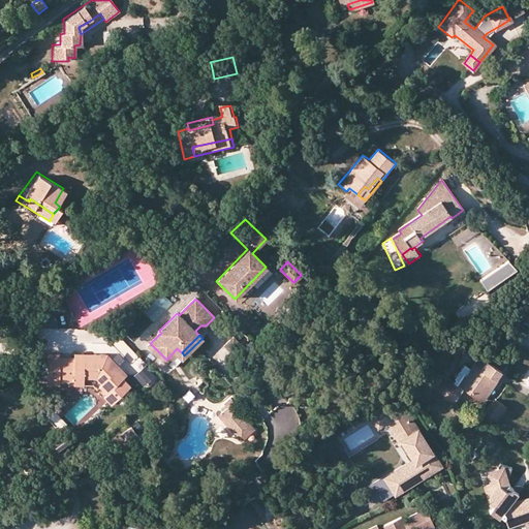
[(243,346),(234,337),(224,346),(234,355),(243,346)]
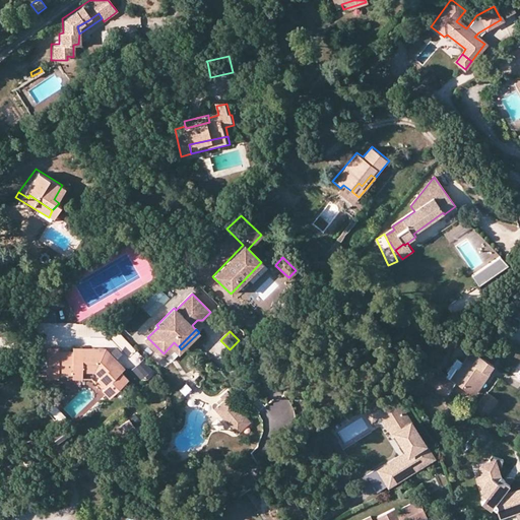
[(447,359),(458,346),(450,340),(436,350),(447,359)]
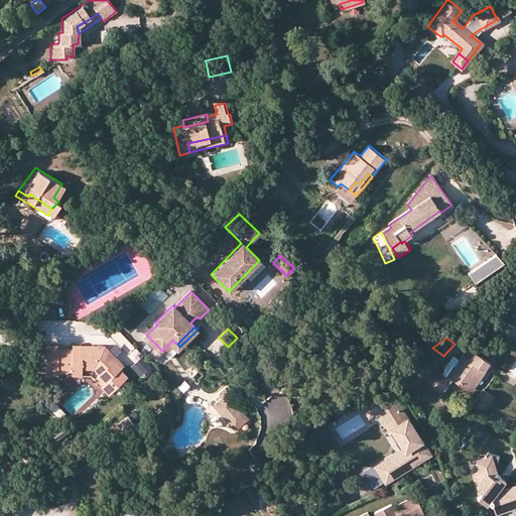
[(164,353),(175,343),(172,340),(162,351),(164,353)]
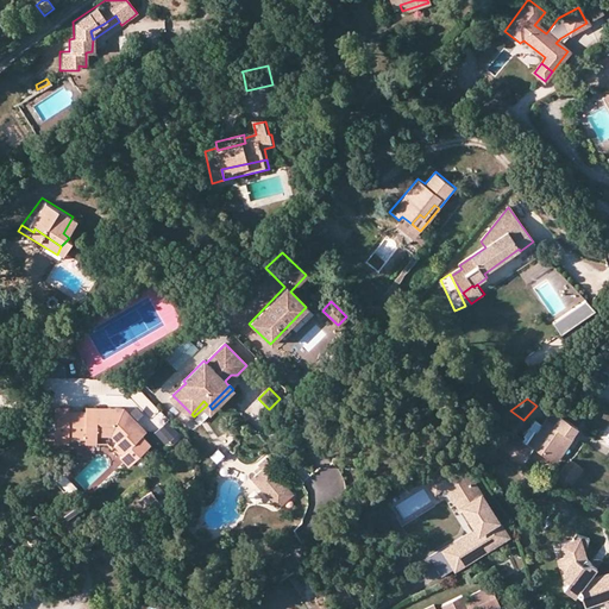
[(96,433),(112,433),(118,440),(115,443),(115,444),(124,451),(146,429),(124,406),(106,406),(106,410),(86,410),(68,410),(68,406),(56,405),(56,440),(68,440),(68,437),(86,437),(86,427),(96,427),(96,433)]
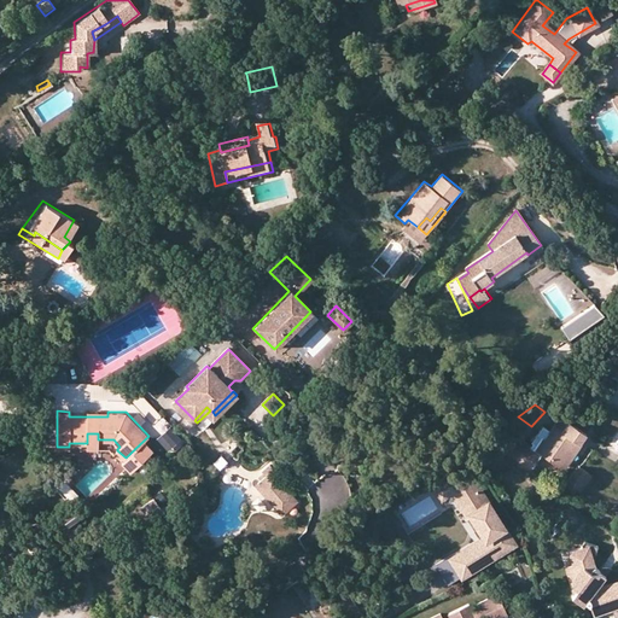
[(519,462),(532,471),(542,458),(558,468),(575,443),(579,447),(587,437),(560,418),(551,431),(542,425),(530,447),(518,438),(506,453),(519,462)]
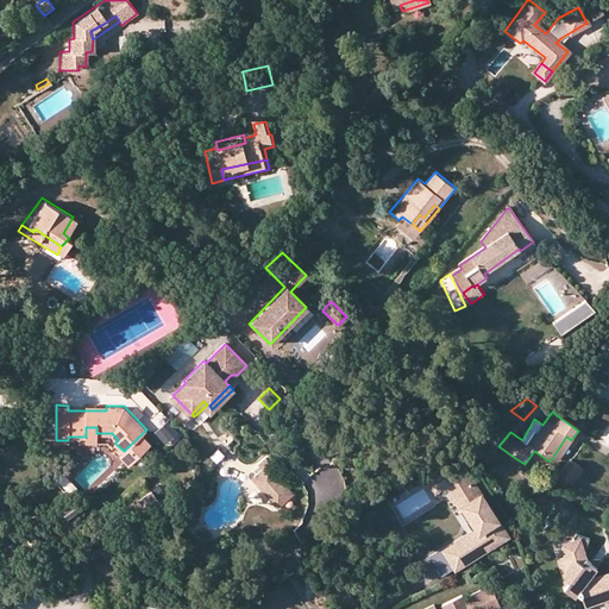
[(155,427),(163,443),(177,435),(170,420),(155,427)]
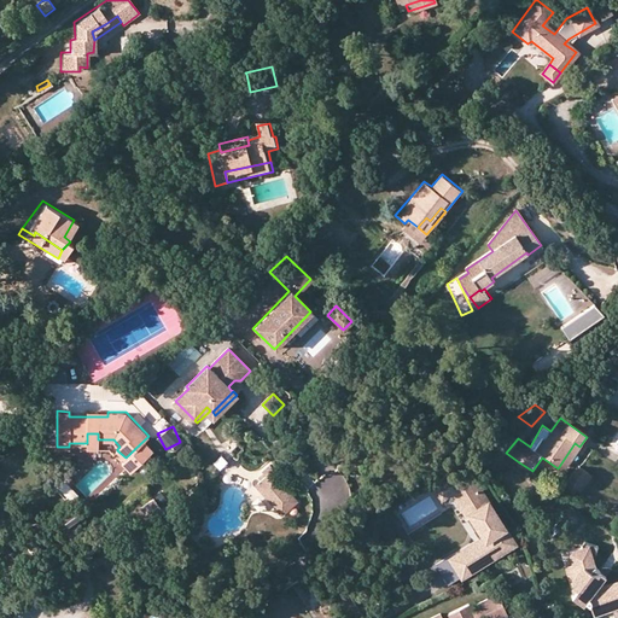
[(87,443),(87,448),(109,448),(115,453),(117,450),(117,449),(120,447),(114,439),(98,439),(98,433),(87,433),(87,443)]
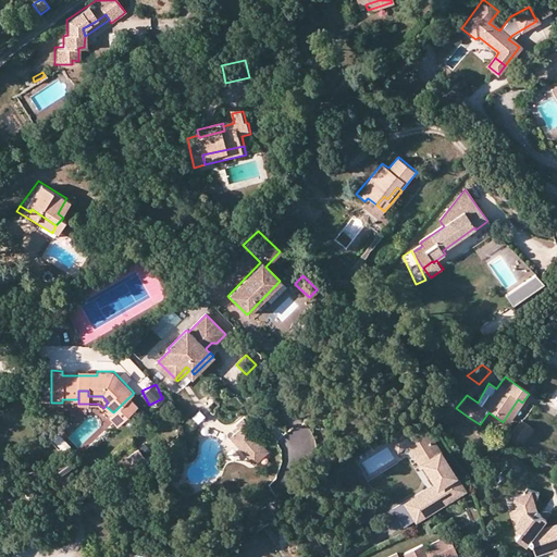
[(524,405),(522,403),(518,399),(503,422),(507,425),(524,405)]
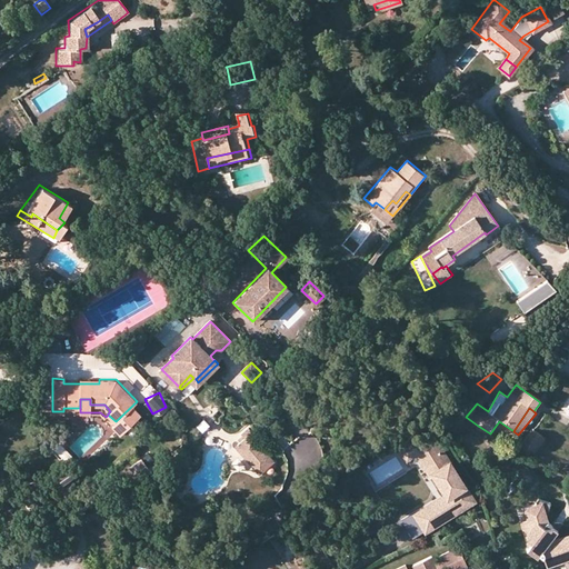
[(486,438),(490,433),(478,426),(476,430),(486,438)]
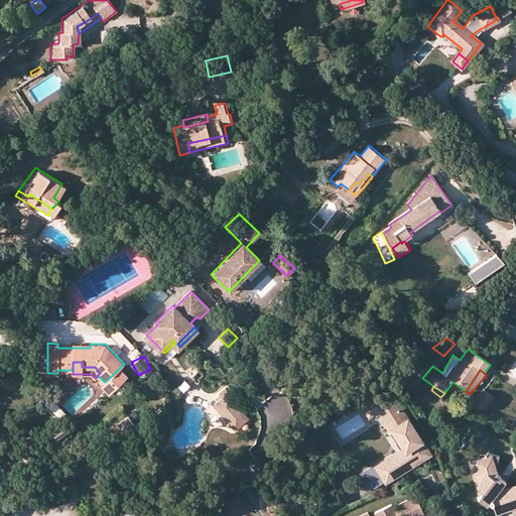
[(232,428),(244,419),(227,395),(229,393),(226,389),(219,394),(222,398),(214,403),(232,428)]
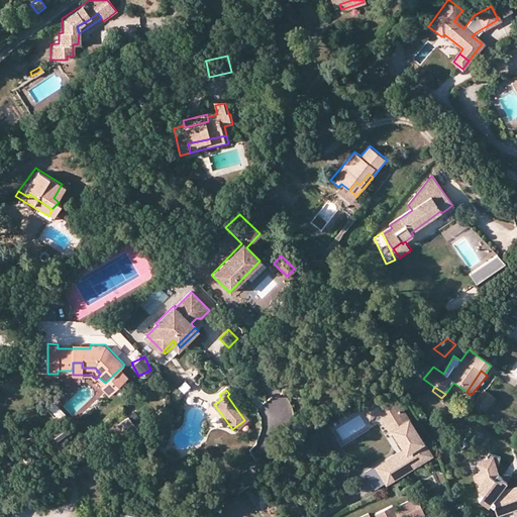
[(381,396),(366,405),(372,416),(379,411),(388,425),(390,423),(398,435),(396,436),(404,449),(378,467),(387,480),(428,452),(419,439),(417,440),(406,423),(409,421),(404,414),(401,416),(388,395),(383,399),(381,396)]
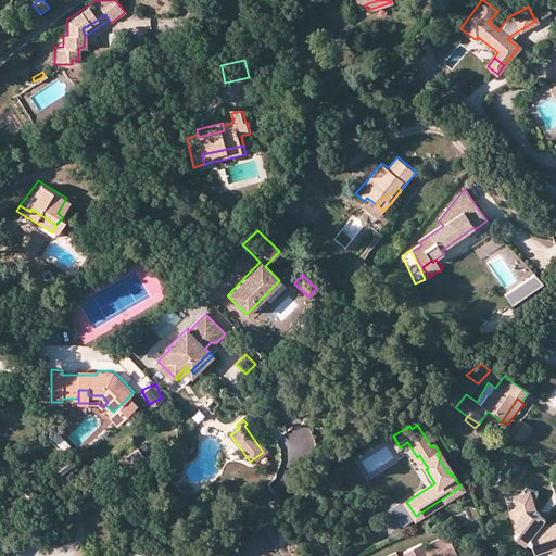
[(521,443),(529,432),(518,426),(512,437),(521,443)]
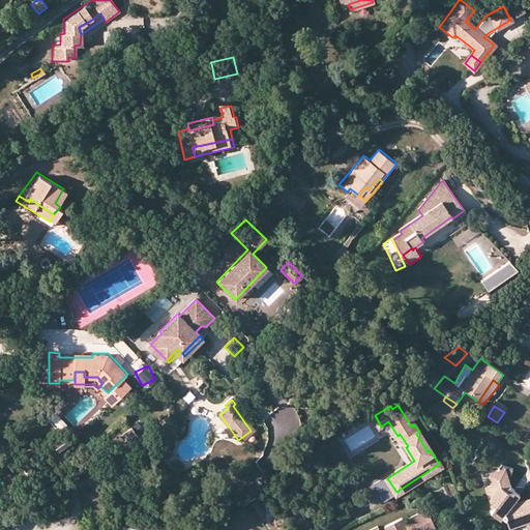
[(508,415),(504,412),(497,422),(502,425),(508,415)]
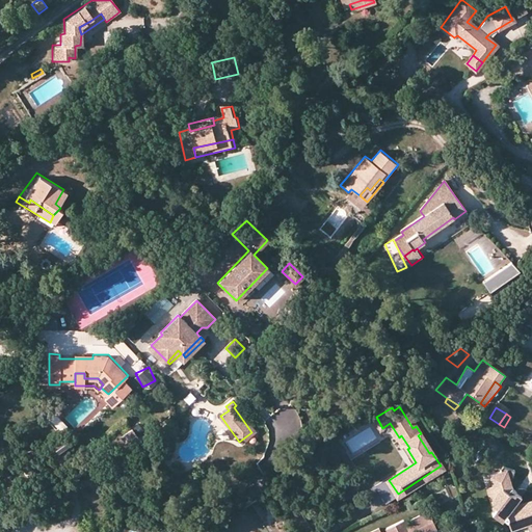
[(67,425),(57,415),(52,419),(62,430),(67,425)]
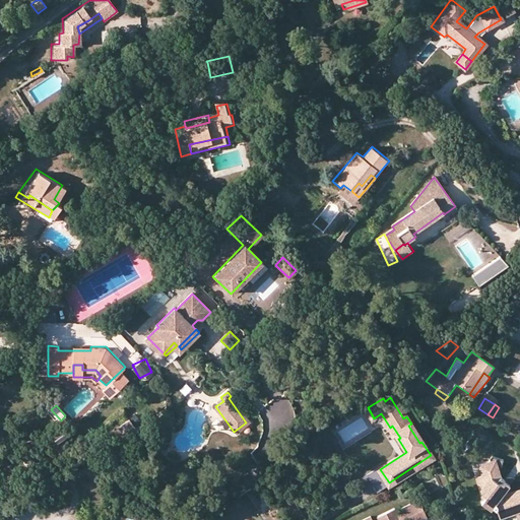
[(248,424),(246,423),(234,432),(215,406),(213,408),(234,435),(248,424)]
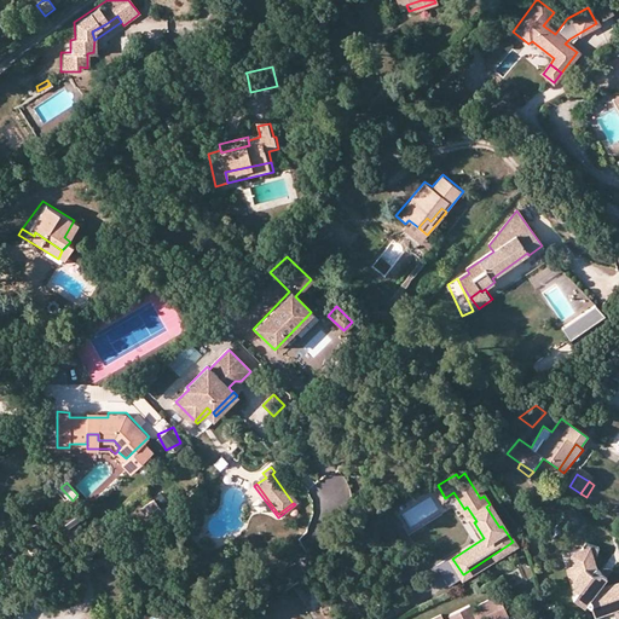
[(151,495),(158,504),(171,493),(162,485),(151,495)]
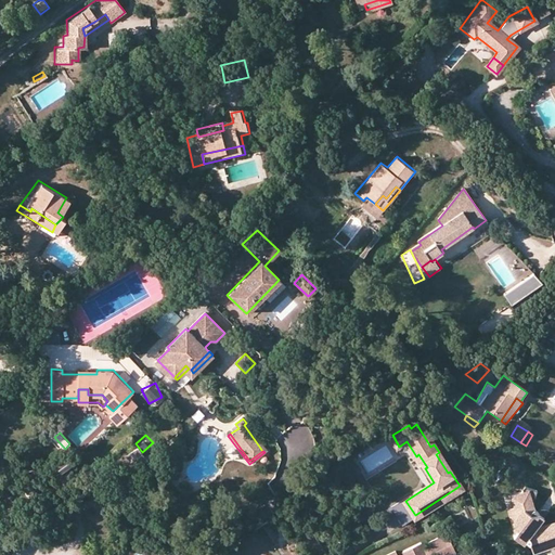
[(142,452),(136,443),(124,452),(133,465),(145,456),(142,452)]
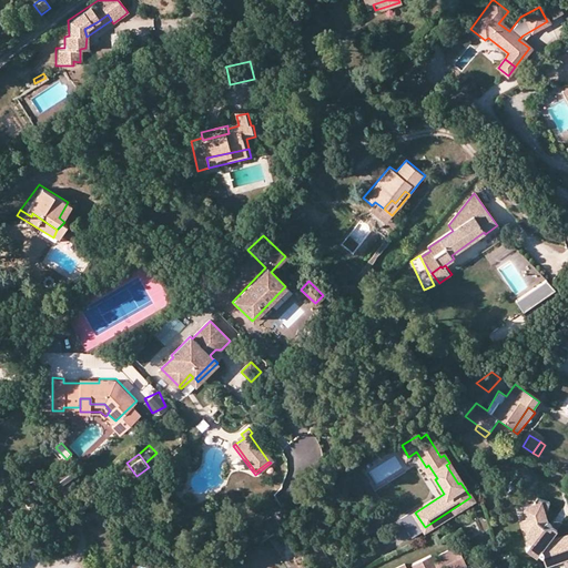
[(69,464),(54,475),(61,484),(75,474),(69,464)]
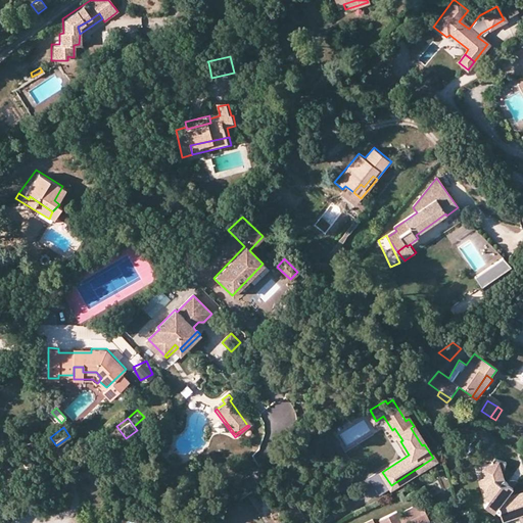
[(507,486),(508,484),(507,483),(506,482),(505,482),(504,481),(503,481),(502,479),(502,475),(502,473),(502,470),(503,466),(504,463),(491,458),(489,461),(488,464),(477,468),(481,479),(481,482),(480,484),(480,489),(481,494),(482,497),(483,501),(484,503),(485,503),(487,503),(484,508),(491,513),(495,512),(501,515),(502,519),(521,517),(522,517),(522,491),(512,496),(508,493),(511,489),(507,486)]
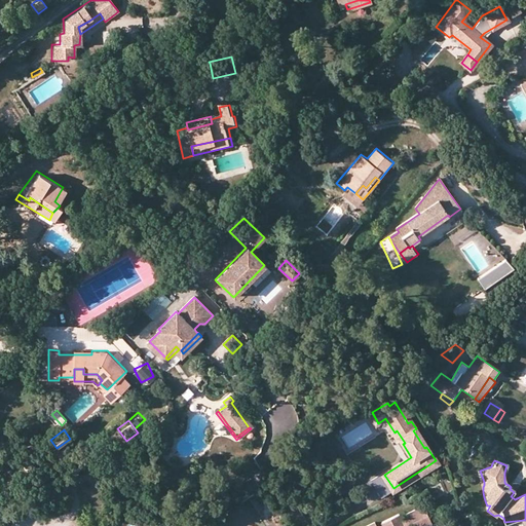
[(382,496),(393,488),(384,475),(383,473),(372,481),(382,496)]
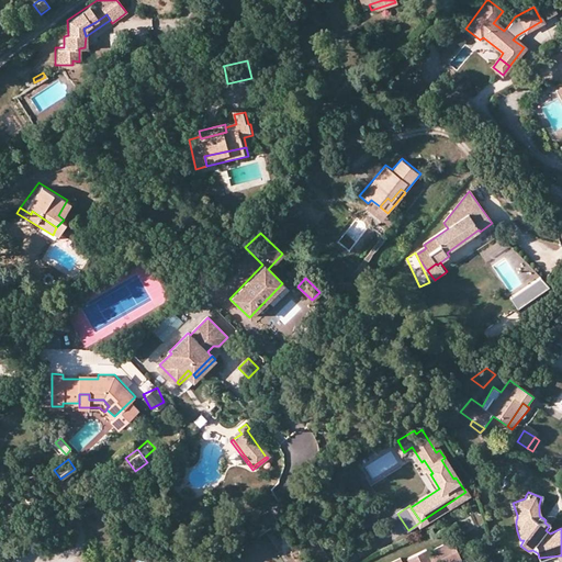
[(544,523),(549,526),(554,526),(560,524),(555,515),(552,514),(551,514),(550,516),(549,517),(550,518),(543,518),(544,519),(546,520),(544,523)]
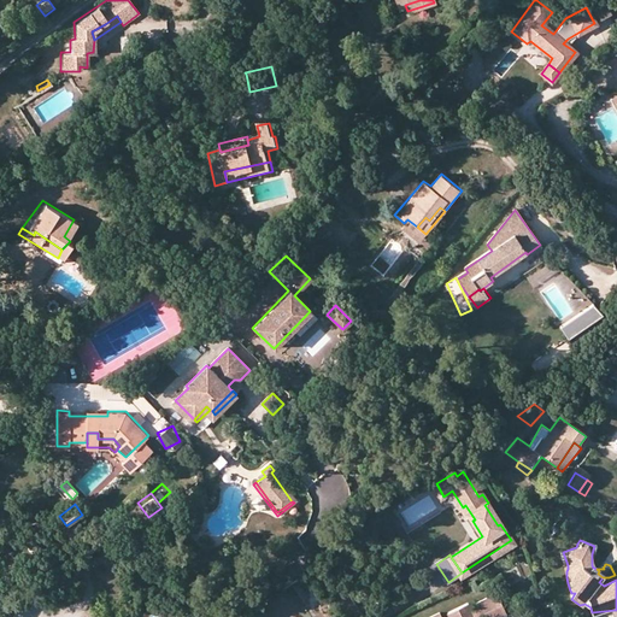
[(491,616),(500,612),(491,592),(470,603),(472,607),(462,612),(458,605),(438,615),(439,616),(425,616),(424,616),(491,616)]
